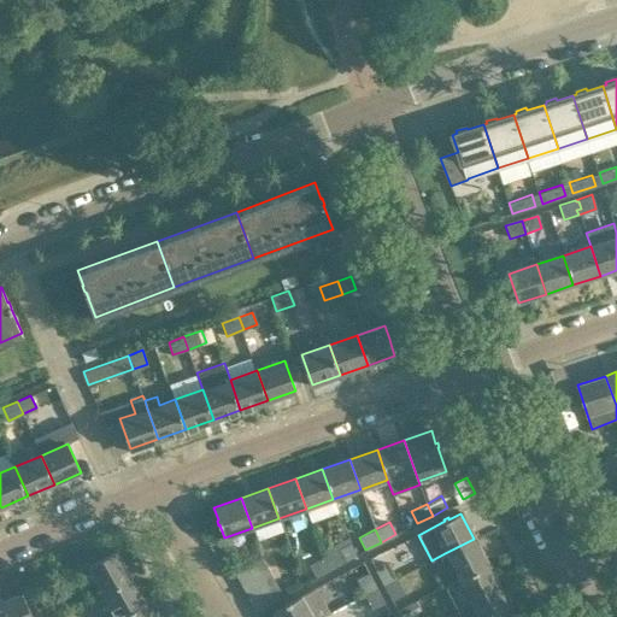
[(487,564),(474,539),(445,553),(458,579),(487,564)]
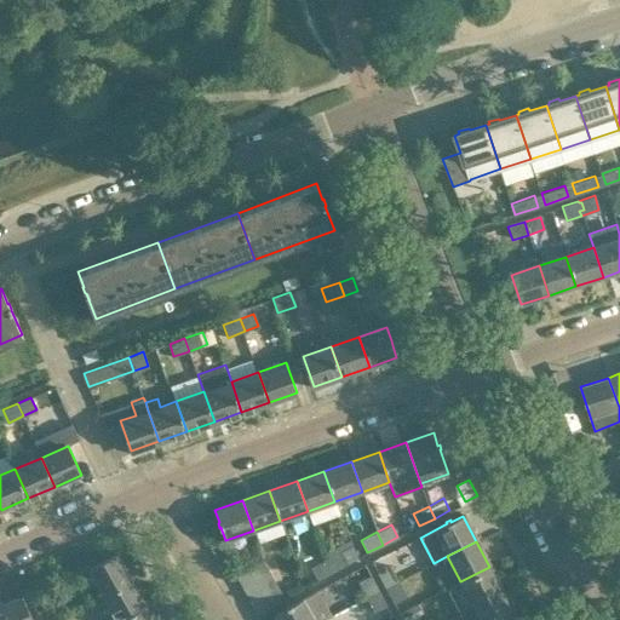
[(357,557),(352,544),(325,560),(332,572),(357,557)]
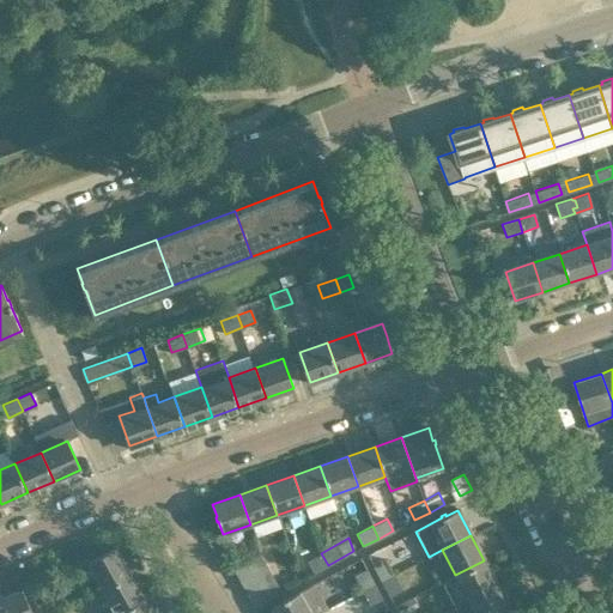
[(89,562),(101,584),(102,588),(129,572),(116,547),(89,562)]
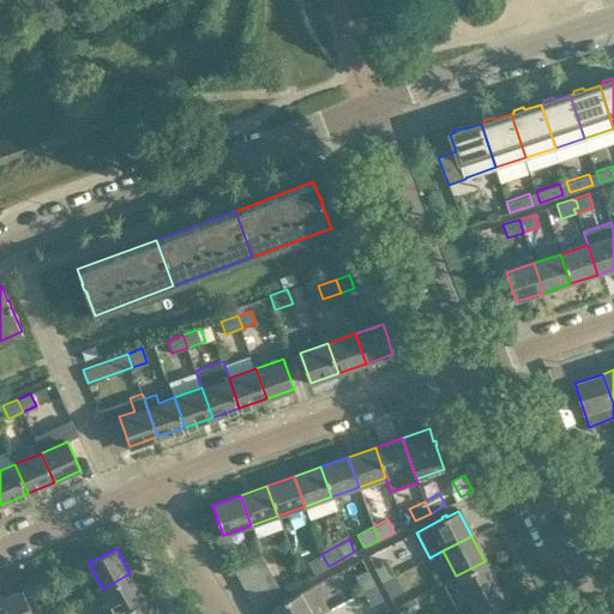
[(329,566),(321,554),(307,561),(314,575),(329,566)]
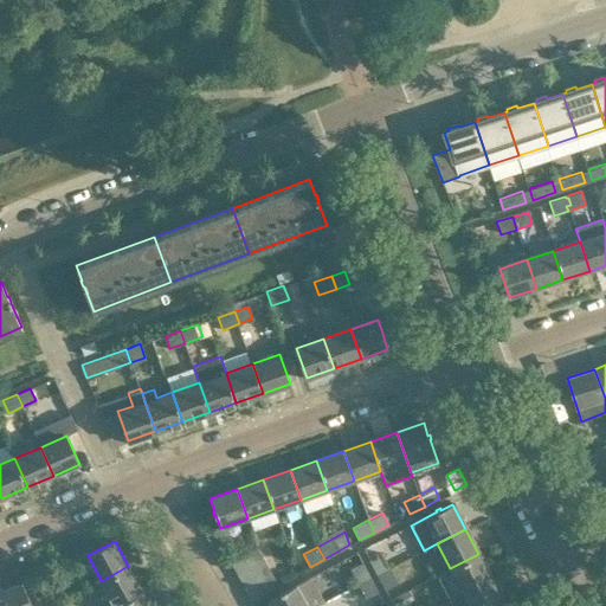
[(257,549),(244,555),(251,569),(264,562),(257,549)]
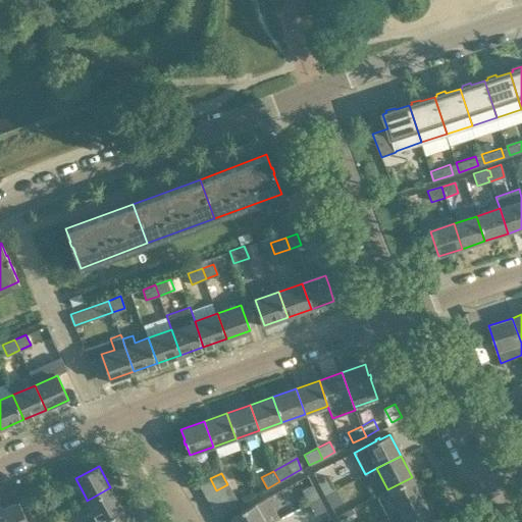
[(334,490),(327,476),(317,481),(322,492),(327,490),(329,493),(334,490)]
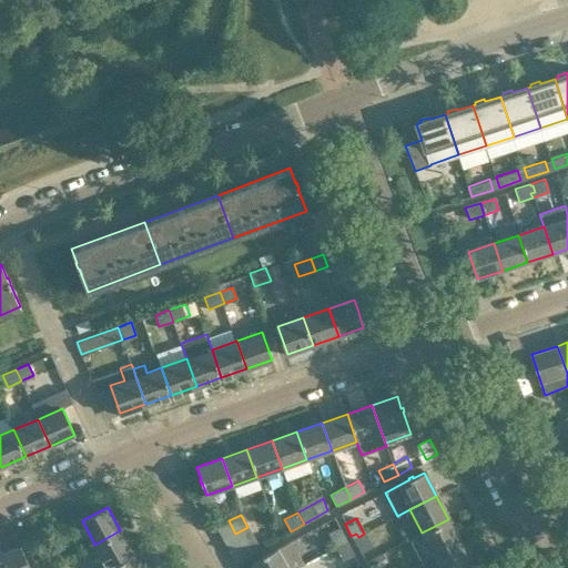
[(459,543),(448,519),(422,533),(409,539),(422,563),(433,556),(459,543)]
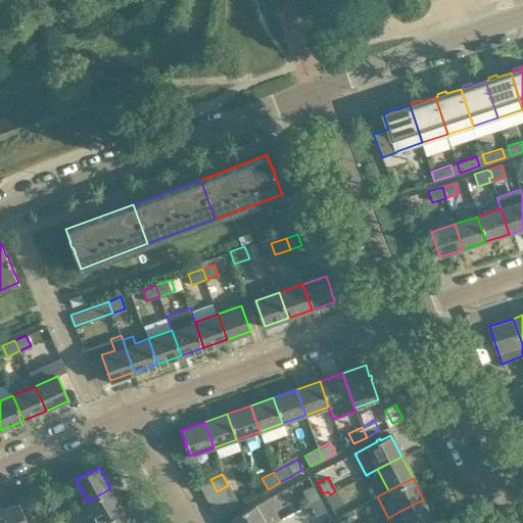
[(205,496),(217,491),(210,479),(199,485),(205,496)]
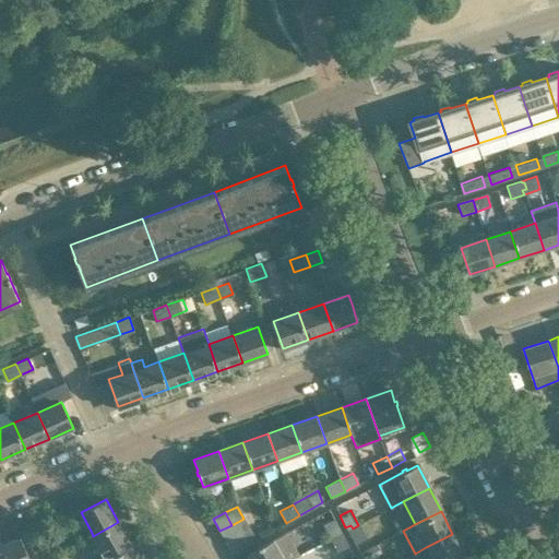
[(249,530),(244,519),(232,525),(219,531),(226,542),(249,530)]
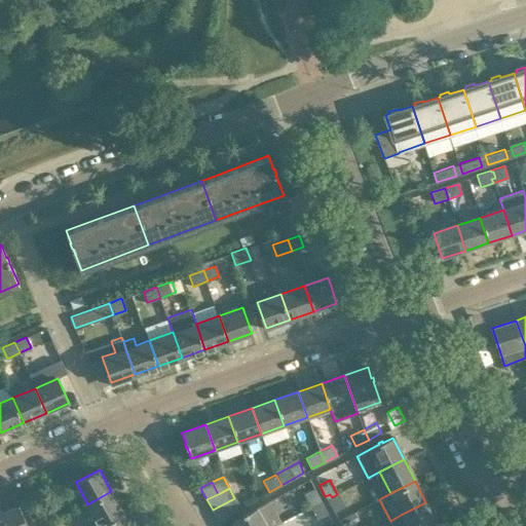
[(318,499),(313,488),(302,494),(310,509),(315,505),(313,502),(318,499)]
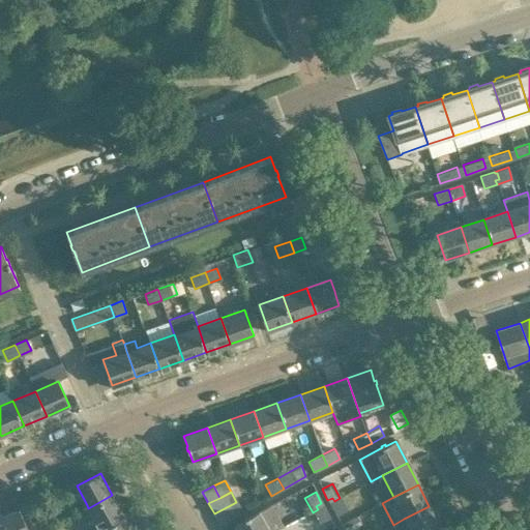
[(100,529),(124,517),(112,495),(88,508),(99,529),(100,529)]
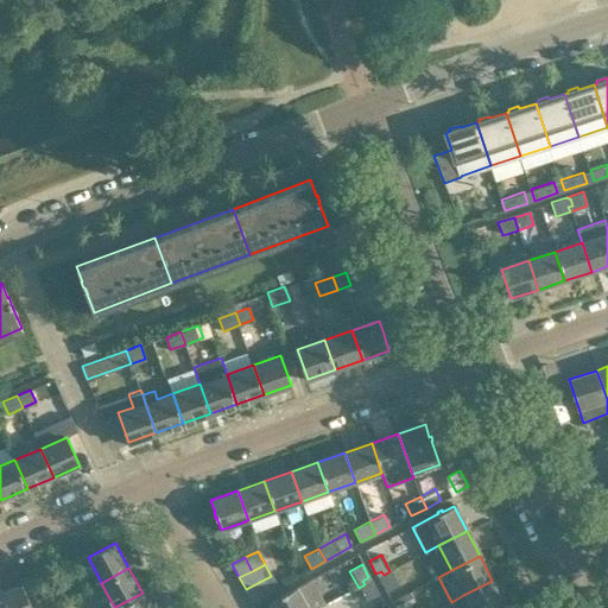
[(397,583),(390,571),(384,575),(381,571),(375,574),(385,590),(397,583)]
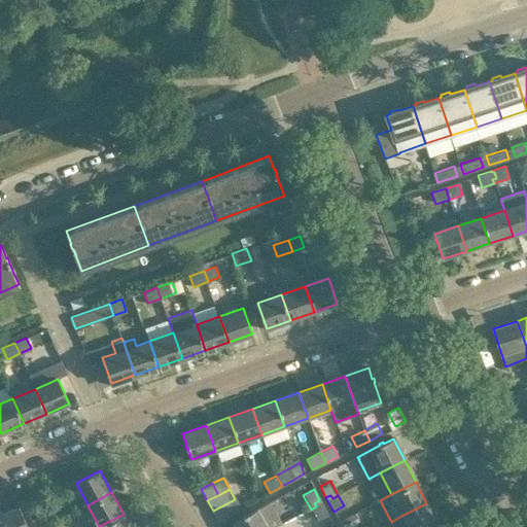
[(213,511),(218,521),(240,510),(235,499),(213,511)]
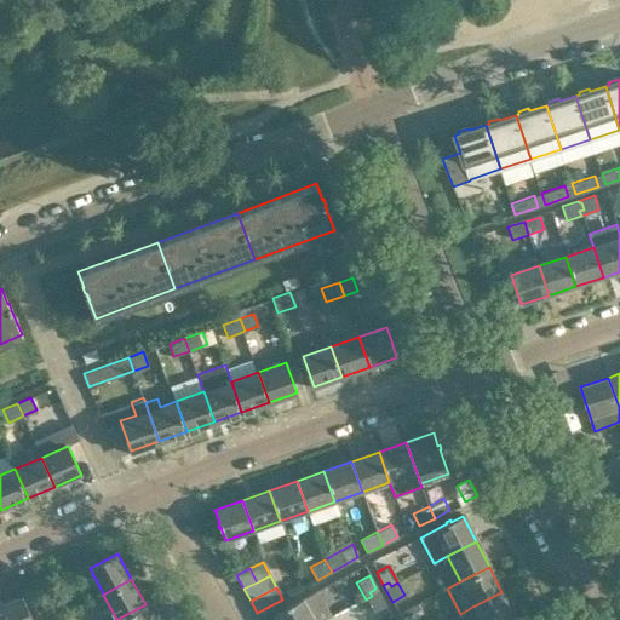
[(385,606),(375,589),(369,592),(372,596),(366,600),(372,613),(385,606)]
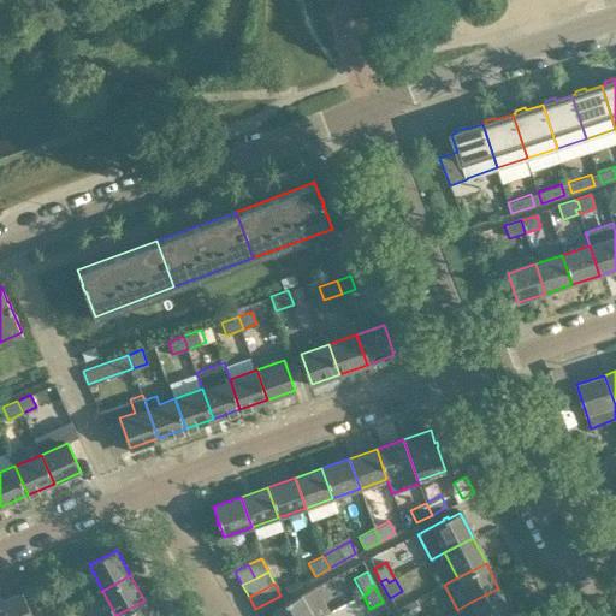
[(320,615),(327,612),(313,587),(288,602),(286,600),(283,603),(284,604),(272,610),(276,615),(320,615)]
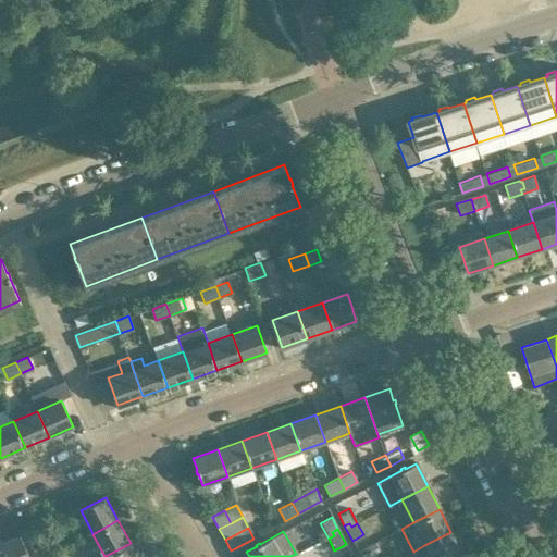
[(431,556),(460,556),(463,556),(450,532),(424,545),(413,552),(416,556),(430,556),(431,556)]
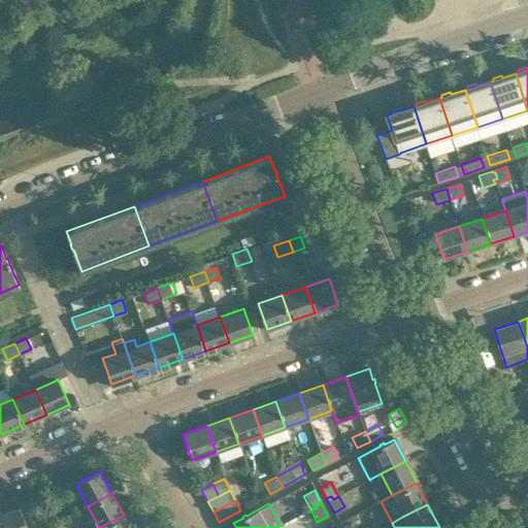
[(27,527),(19,507),(0,516),(0,527),(27,527)]
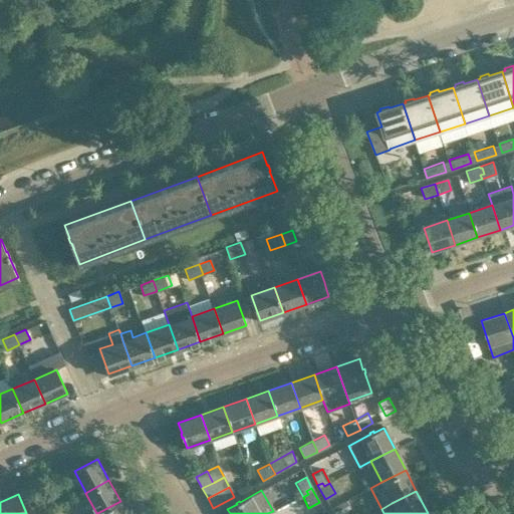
[(346,513),(345,511),(347,510),(346,509),(357,503),(353,496),(330,509),(332,513),(346,513)]
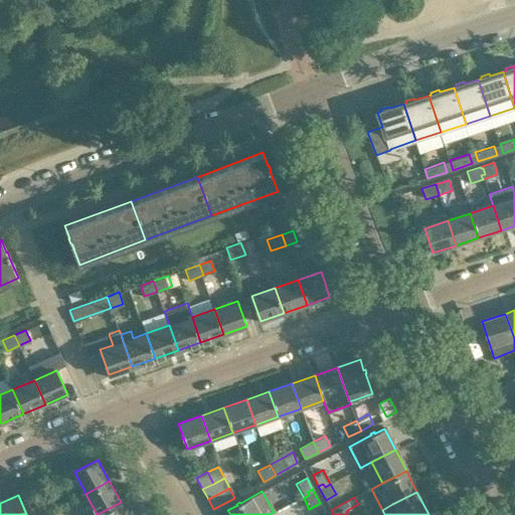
[(28,506),(32,514),(40,514),(44,513),(39,501),(28,506)]
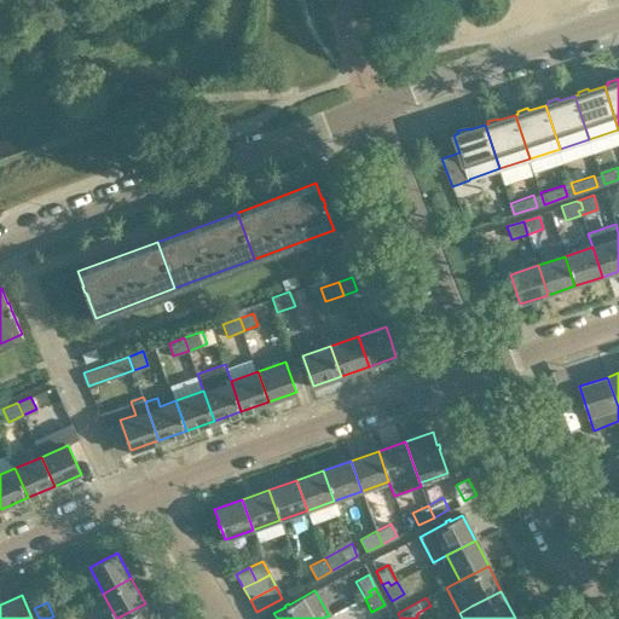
[(152,618),(145,603),(117,618),(152,618)]
